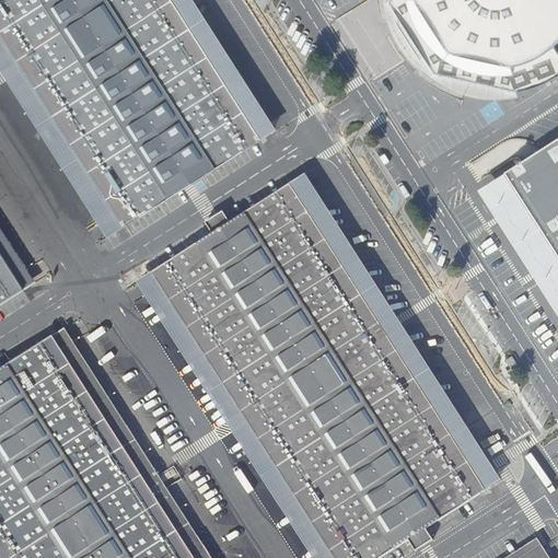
[(259,137),(171,0),(0,0),(0,34),(121,225),(259,137)]
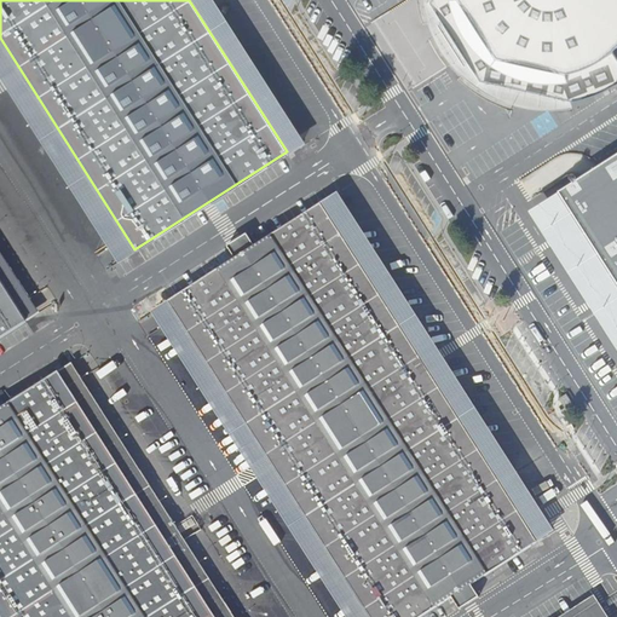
[(189,0),(287,151),(300,143),(207,0),(189,0)]
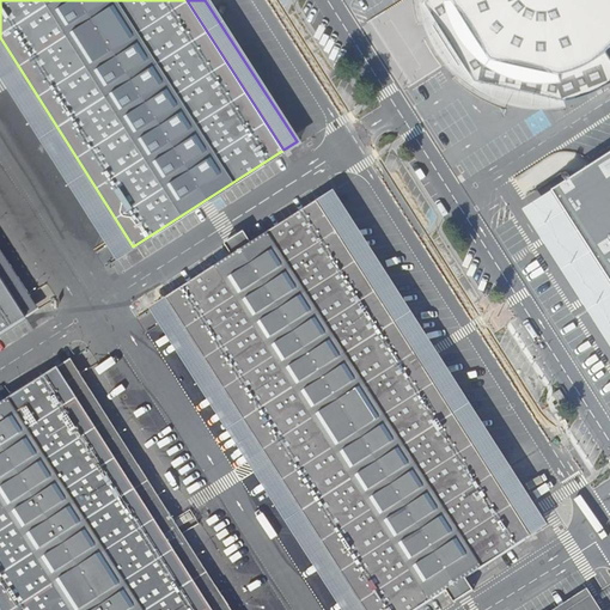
[(563,104),(562,98),(471,78),(422,0),(416,0),(419,11),(421,20),(424,28),(427,35),(432,44),(434,48),(437,53),(445,62),(449,67),(453,72),(459,77),(475,87),(489,95),(501,101),(519,104),(528,105),(544,107),(553,105),(563,104)]
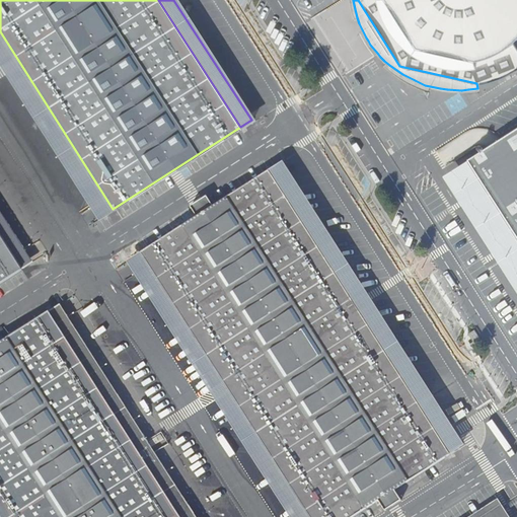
[(516,67),(516,47),(516,48),(511,40),(509,38),(514,34),(515,38),(516,35),(516,0),(358,0),(399,66),(477,83),(484,82),(488,81),(494,79),(497,78),(501,76),(505,75),(512,70),(516,67)]
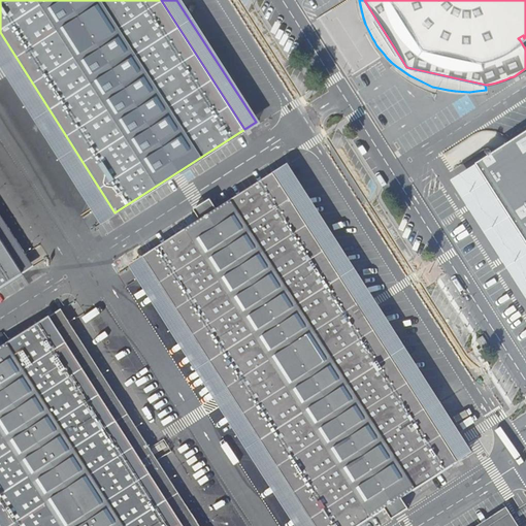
[(0,57),(103,220),(114,212),(0,32),(0,57)]
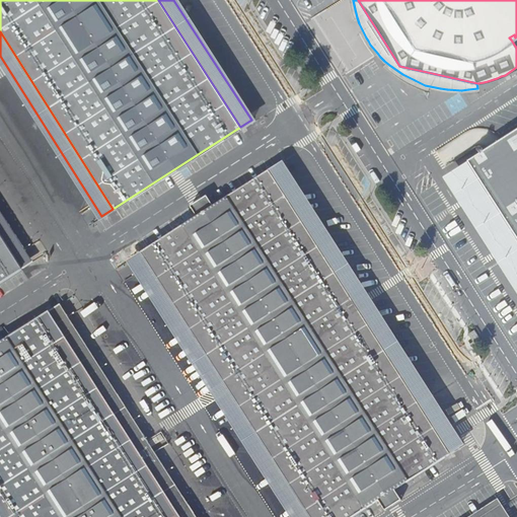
[(516,128),(466,160),(483,186),(516,238),(516,128)]
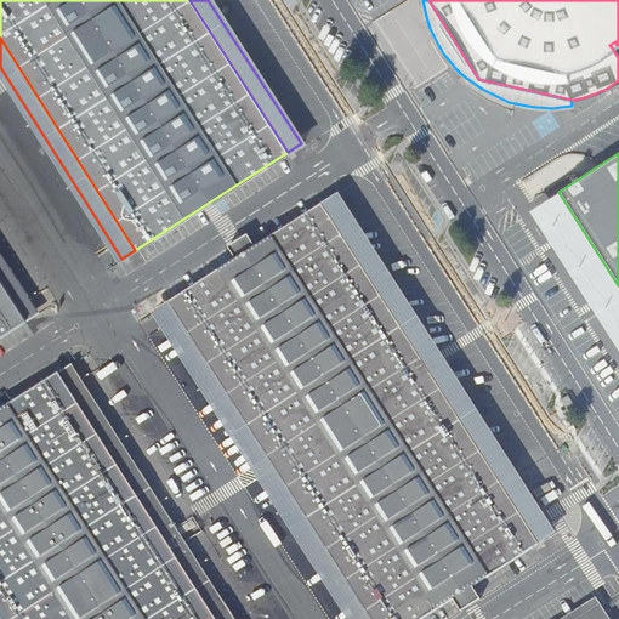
[(618,285),(578,222),(558,192),(539,204),(558,234),(549,240),(618,348),(618,285)]
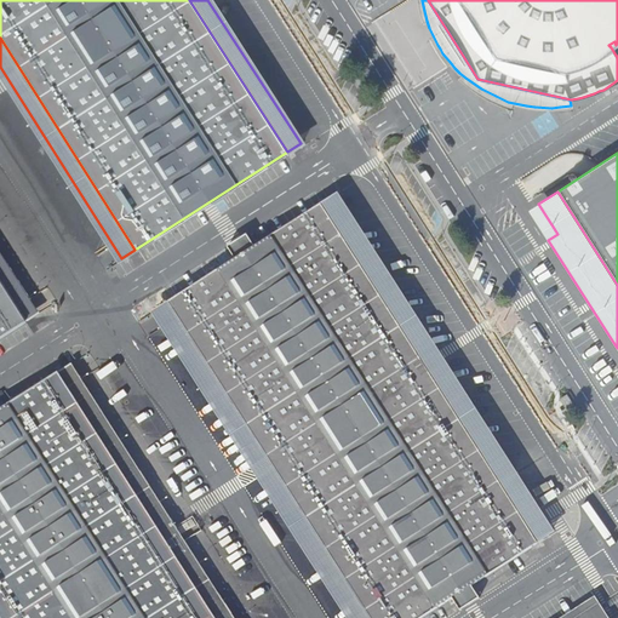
[(319,201),(536,541),(549,532),(332,194),(319,201)]
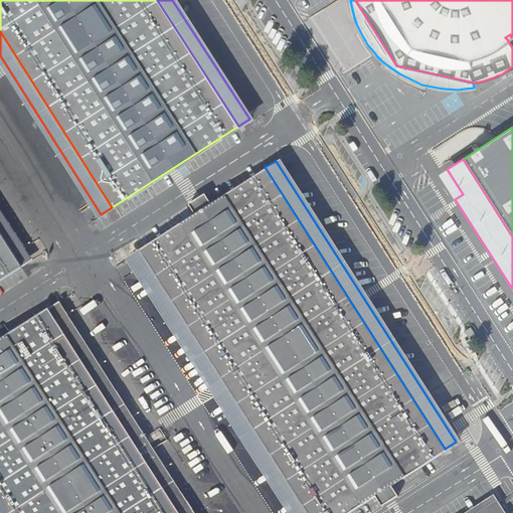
[(193,213),(139,247),(307,512),(344,512),(373,494),(378,502),(394,492),(390,484),(445,449),(265,167),(210,202),(203,192),(187,202),(193,213)]
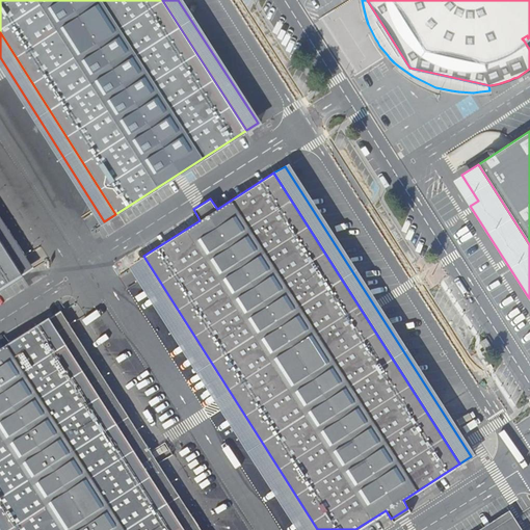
[(0,287),(21,274),(12,261),(23,255),(0,218),(0,287)]
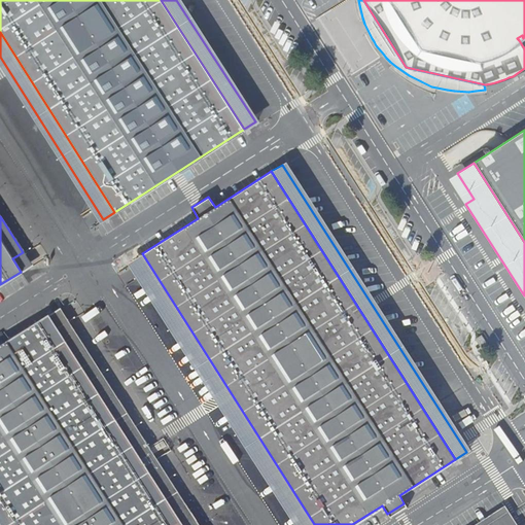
[(12,258),(21,272),(32,265),(31,264),(24,251),(23,252),(12,258)]
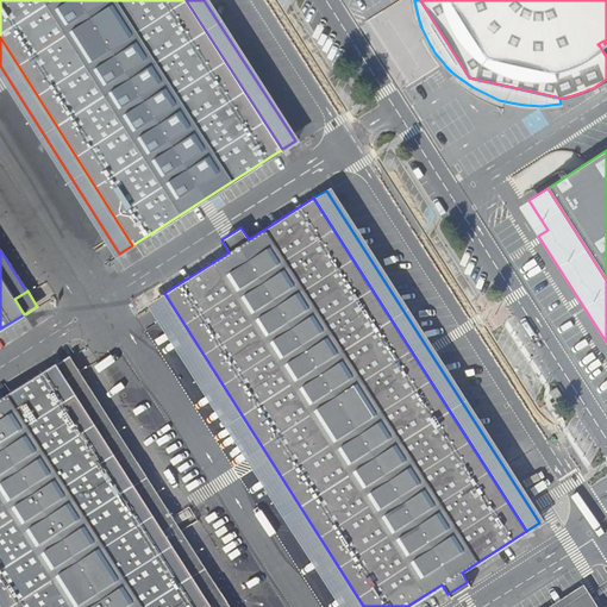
[(363,606),(164,293),(151,301),(345,606),(363,606)]
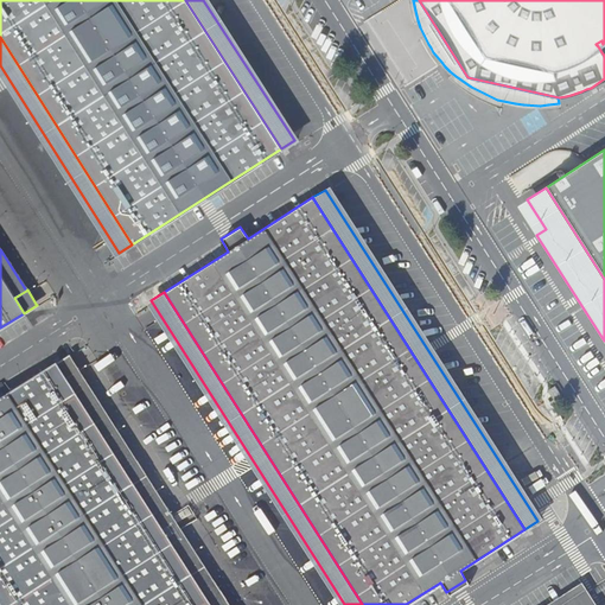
[(55,362),(63,374),(76,367),(76,365),(69,354),(55,362)]
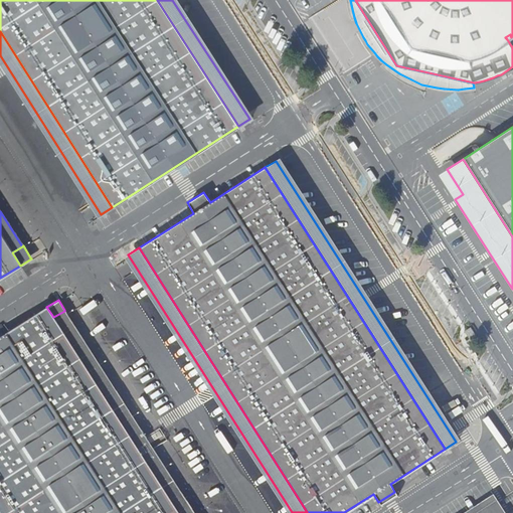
[(0,505),(37,482),(43,491),(6,512),(178,512),(143,457),(154,450),(117,392),(106,399),(102,392),(113,385),(64,311),(53,317),(46,307),(0,336),(0,505)]
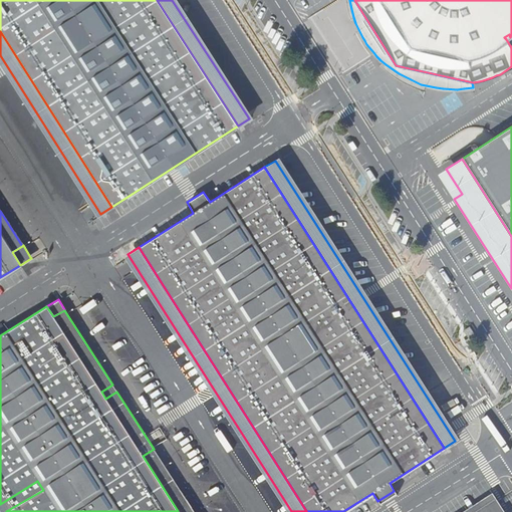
[(112,385),(101,392),(105,399),(116,392),(112,385)]
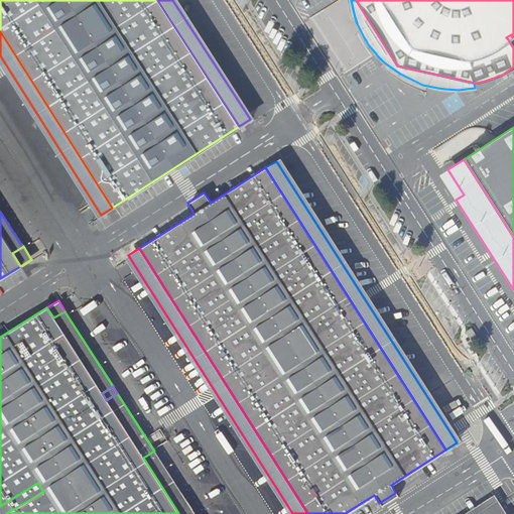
[(158,427),(148,433),(153,442),(163,435),(158,427)]
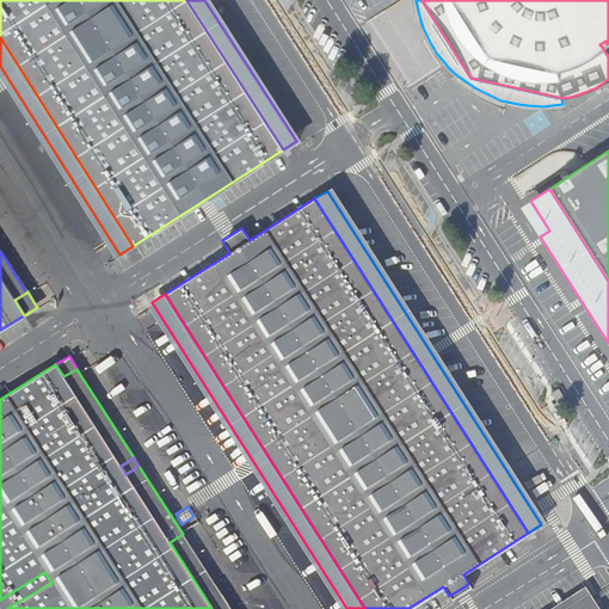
[(170,542),(211,608),(231,608),(183,534),(170,542)]
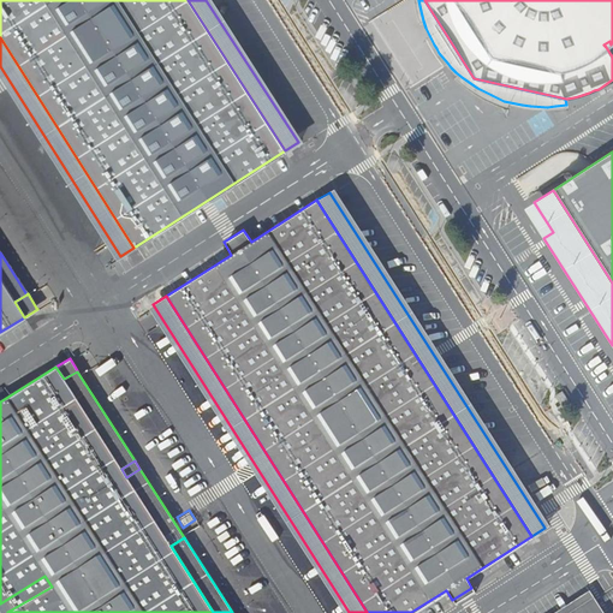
[(45,576),(0,603),(0,612),(7,612),(52,587),(45,576)]
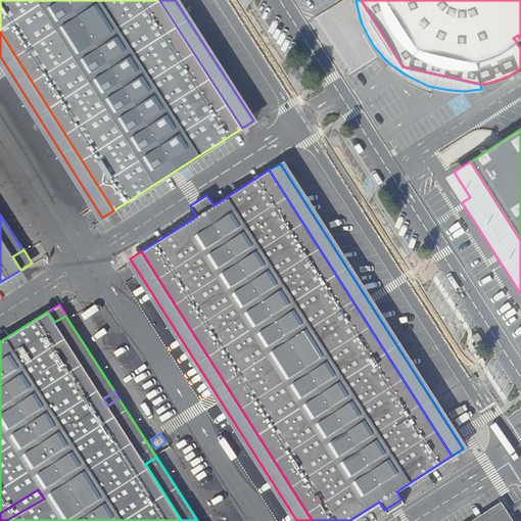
[(400,500),(384,510),(386,513),(403,503),(400,500)]
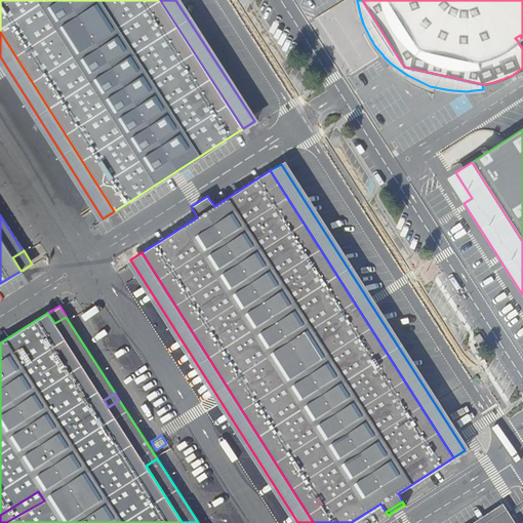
[(469,522),(483,522),(506,509),(501,503),(469,522)]
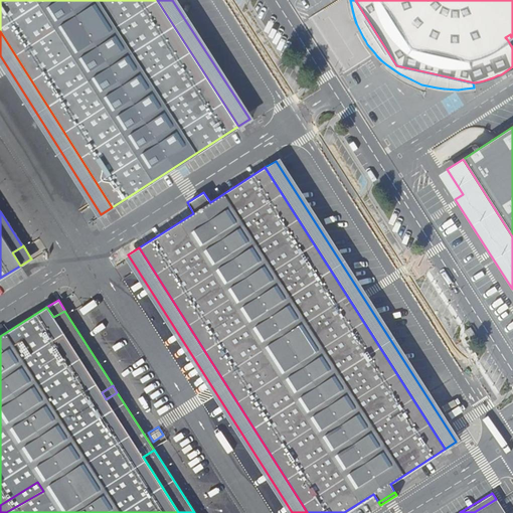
[(505,512),(496,499),(474,512),(505,512)]
